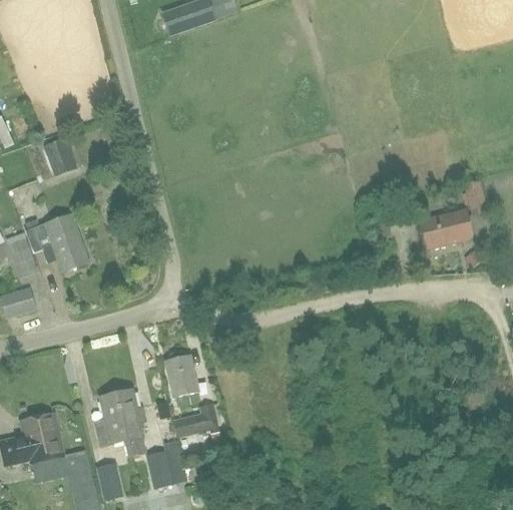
[(202,0),(163,14),(170,35),(215,19),(209,0),(202,0)]
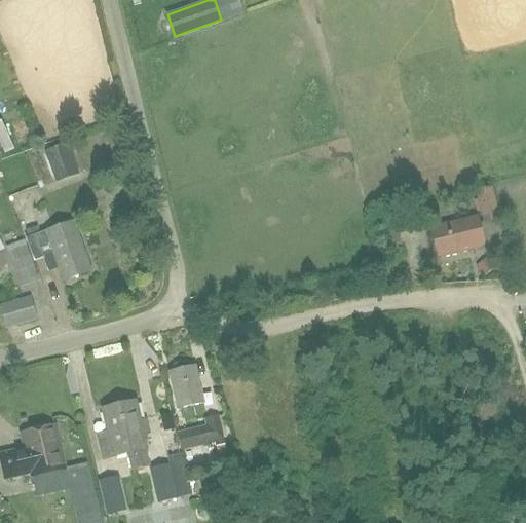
[(44,149),(55,181),(79,172),(68,140),(44,149)]
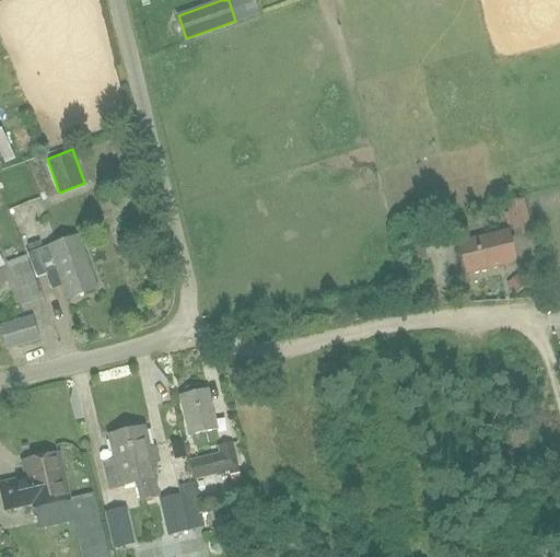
[(12,175),(0,181),(0,190),(1,194),(16,186),(12,175)]
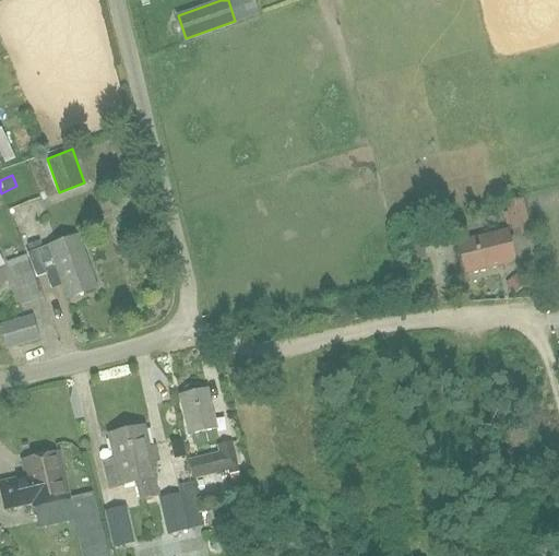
[(105,190),(109,203),(123,198),(119,185),(105,190)]
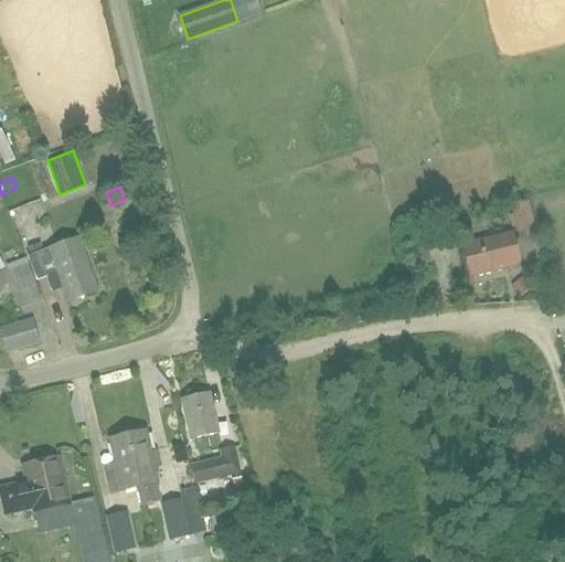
[(53,189),(25,190),(27,211),(54,210),(53,189)]
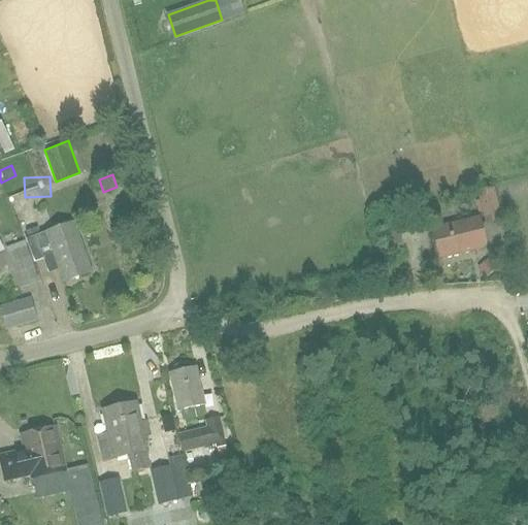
[(485,220),(502,216),(494,184),(476,188),(485,220)]
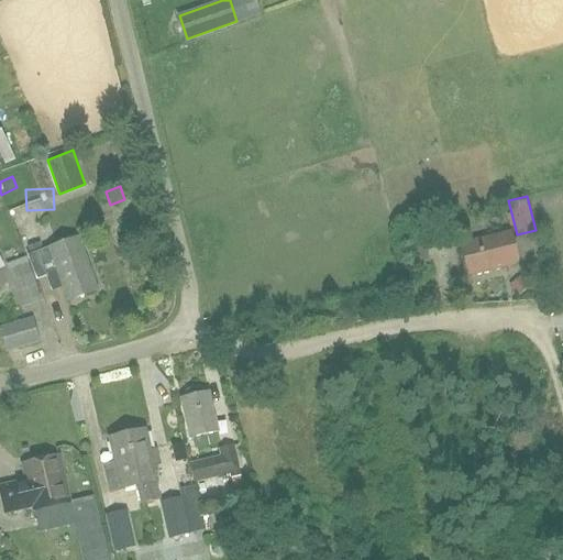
[(497,206),(488,208),(490,217),(498,215),(497,206)]
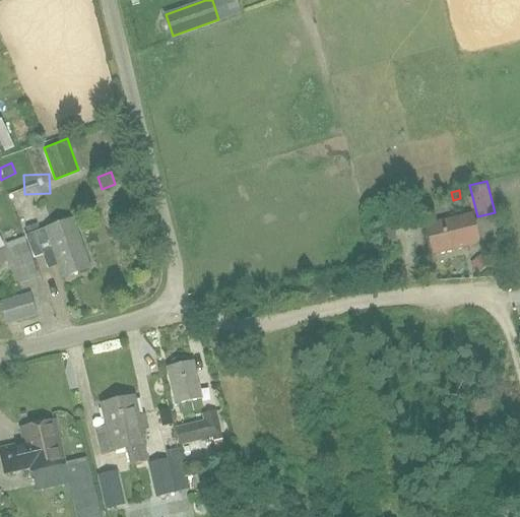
[(433,251),(478,240),(471,211),(426,222),(433,251)]
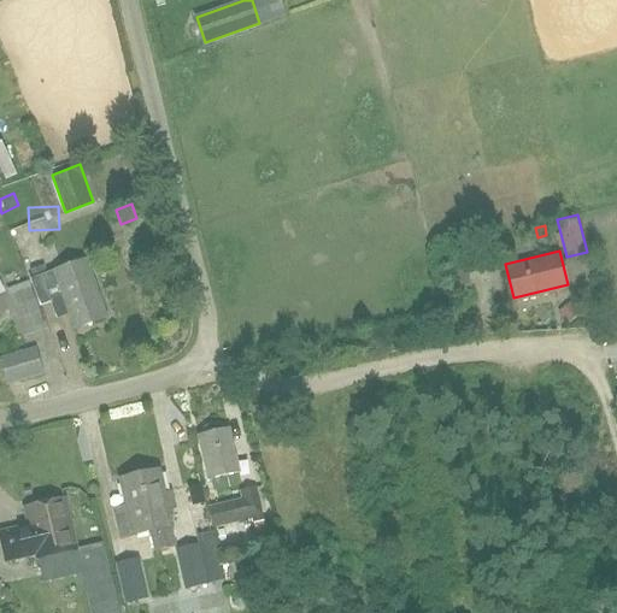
[(471,284),(463,252),(440,258),(448,290),(471,284)]
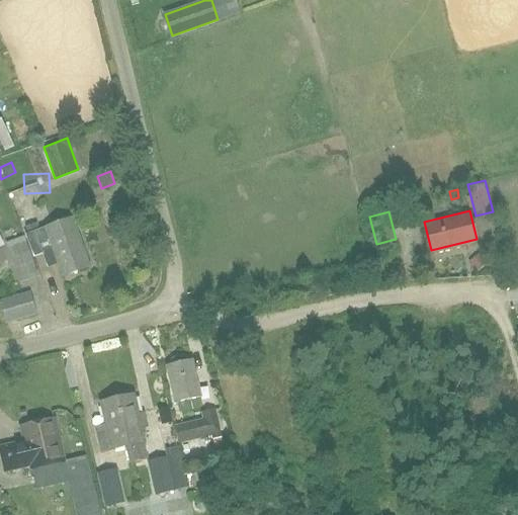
[(25,233),(21,235),(29,255),(32,255),(42,251),(48,265),(59,262),(63,273),(89,263),(71,216),(45,226),(45,225),(39,227),(36,219),(24,224),(27,231),(25,232),(25,233)]
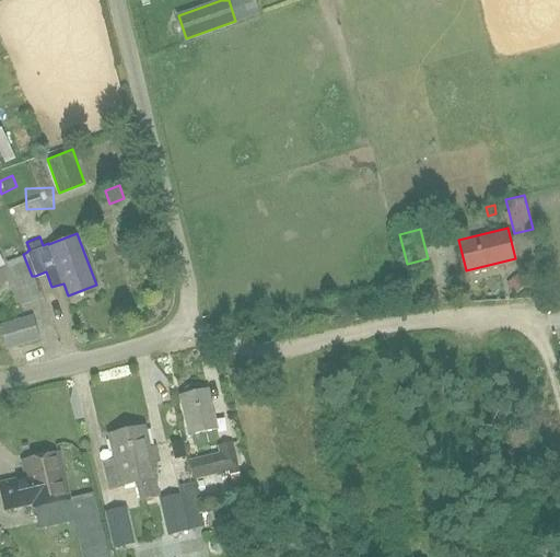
[(32,276),(23,254),(6,259),(22,302),(42,296),(35,276),(32,276)]
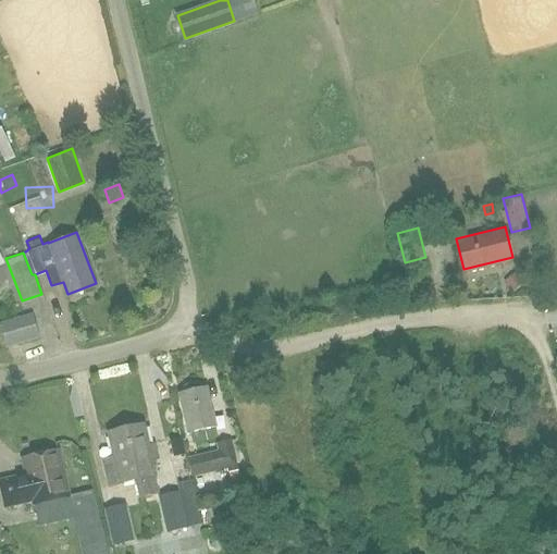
[(514,288),(516,286),(524,279),(518,271),(507,280),(511,286),(514,288)]
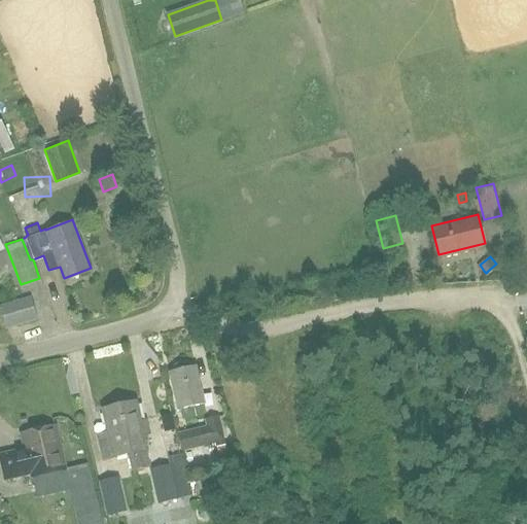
[(0,303),(0,310),(4,326),(38,316),(31,293),(0,303)]
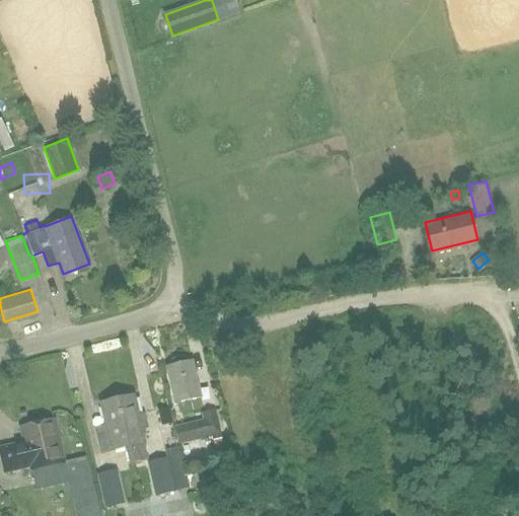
[(170,361),(170,363),(166,364),(174,400),(201,394),(193,359),(189,359),(188,357),(182,354),(173,356),(170,361)]
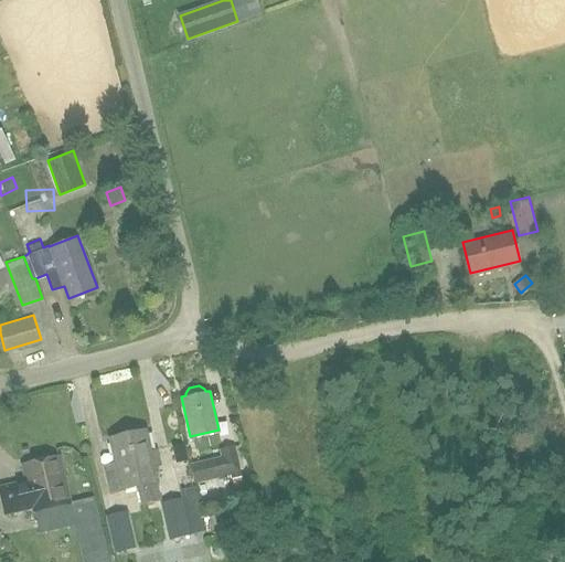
[(110,490),(137,484),(141,504),(162,499),(158,479),(155,464),(160,463),(157,448),(151,449),(146,428),(109,437),(115,463),(105,466),(110,490)]
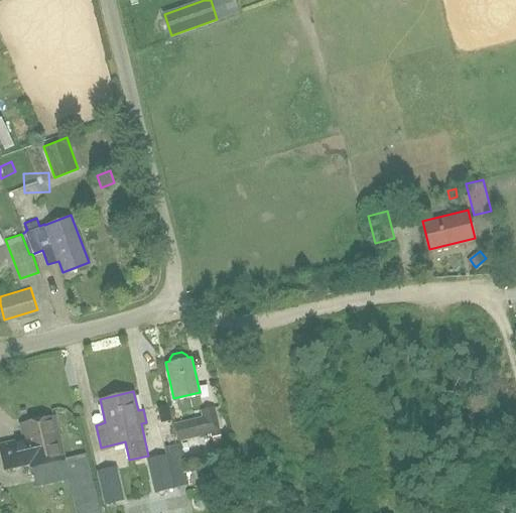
[(220,428),(215,404),(200,407),(202,415),(173,421),(177,438),(204,433),(203,432),(211,430),(220,428)]
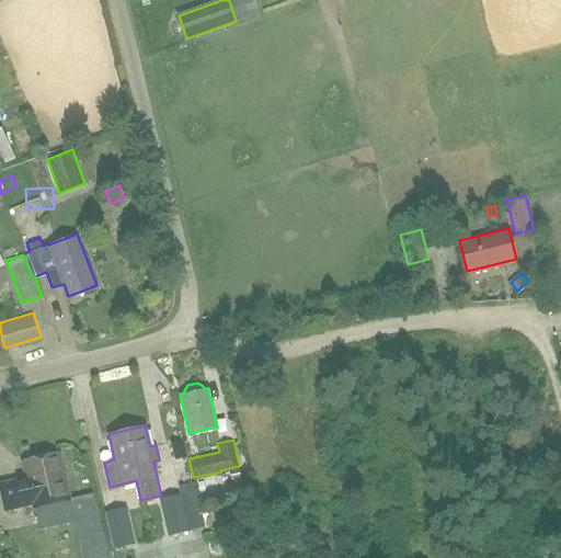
[(57,451),(22,459),(25,476),(0,481),(0,490),(4,510),(33,503),(33,505),(68,497),(57,451)]
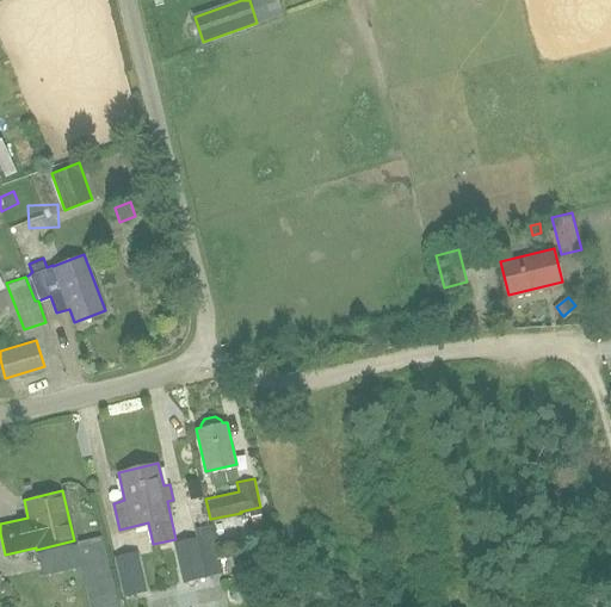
[(260,507),(250,509),(252,525),(263,522),(260,507)]
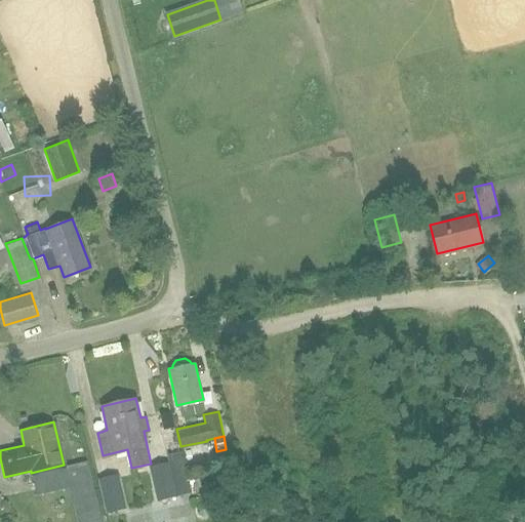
[(157,499),(190,491),(182,462),(170,465),(169,460),(149,466),(157,499)]
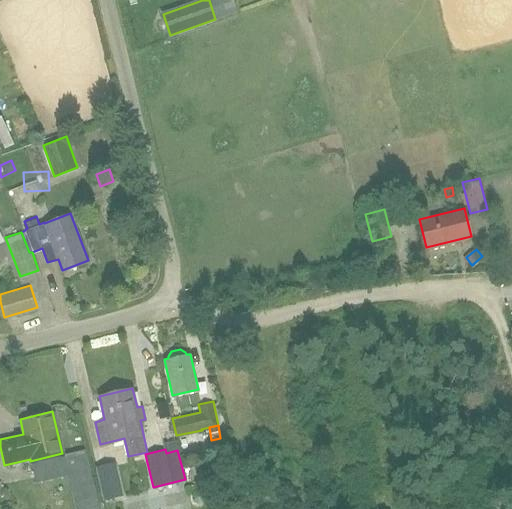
[(124,494),(116,461),(96,465),(104,499),(124,494)]
